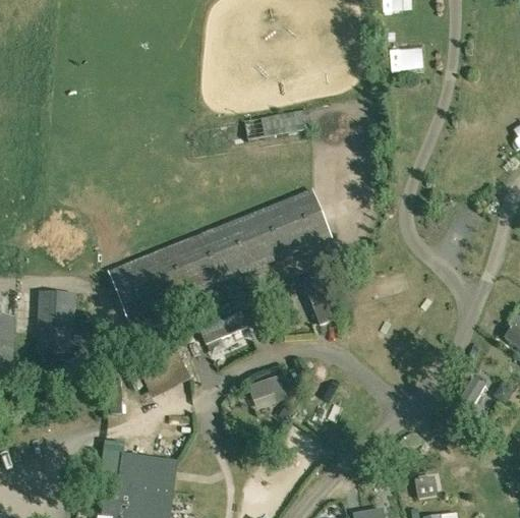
[(401,30),(413,29),(411,1),(399,1),(401,30)]
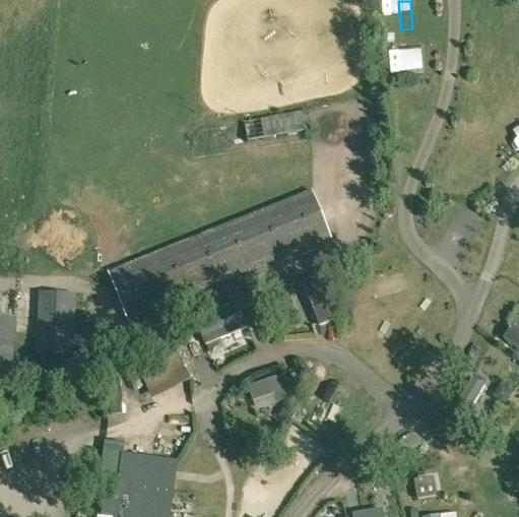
[(395,69),(425,68),(424,44),(394,46),(395,69)]
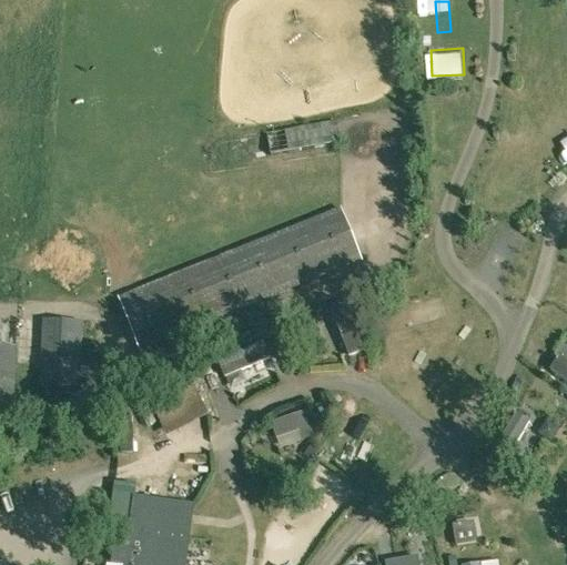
[(263,130),(267,157),(341,143),(341,142),(340,142),(335,118),(263,130)]
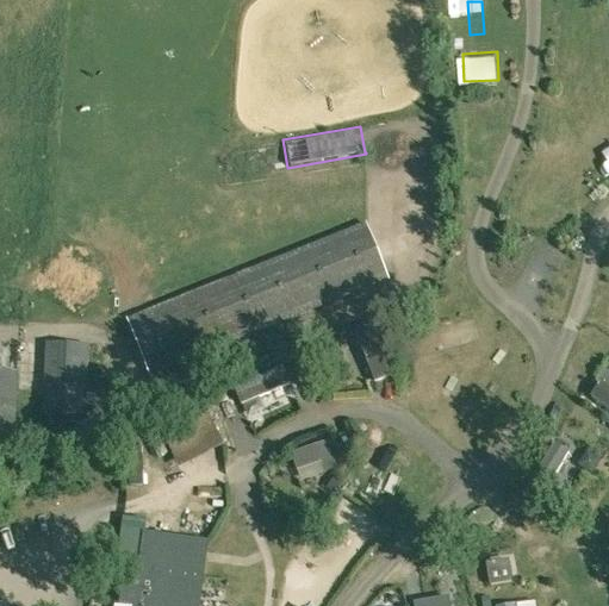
[(125,316),(148,373),(387,277),(365,219),(125,316)]
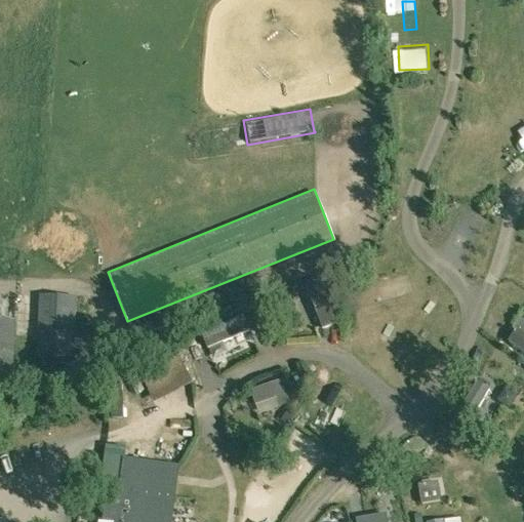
[(330,289),(310,294),(316,317),(325,314),(331,336),(341,333),(330,289)]
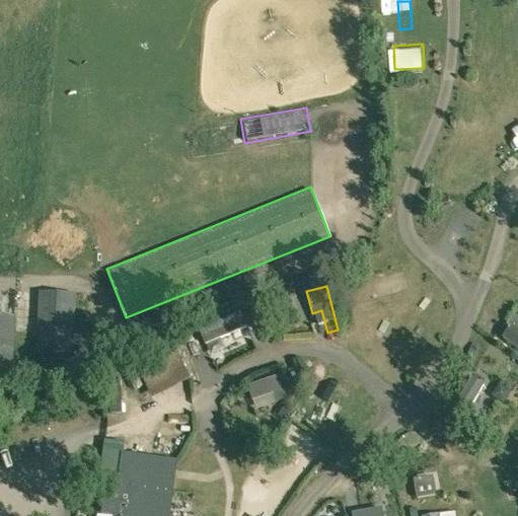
[(33,349),(71,350),(74,291),(38,289),(33,349)]
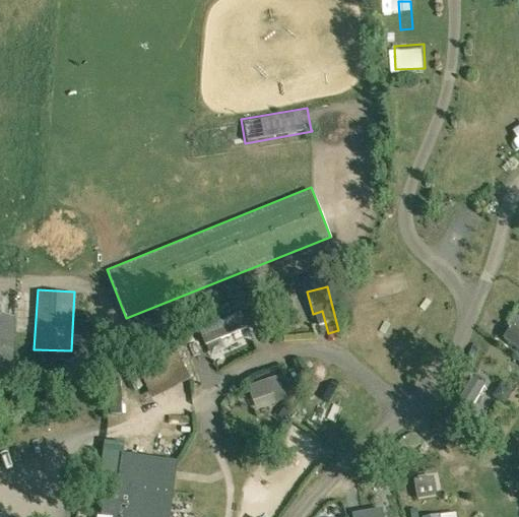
[(0,371),(10,372),(12,315),(0,314),(0,371)]
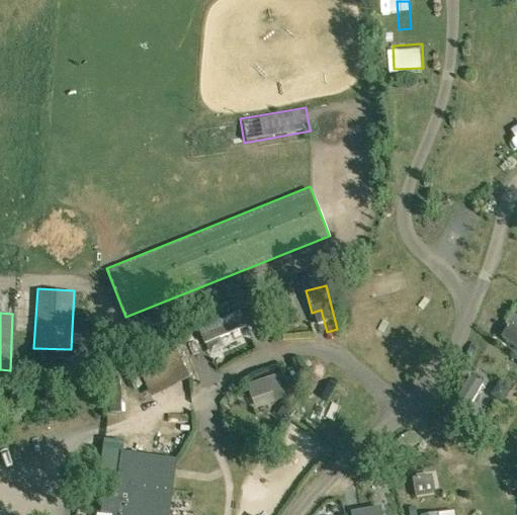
[(274,323),(279,334),(287,331),(282,319),(274,323)]
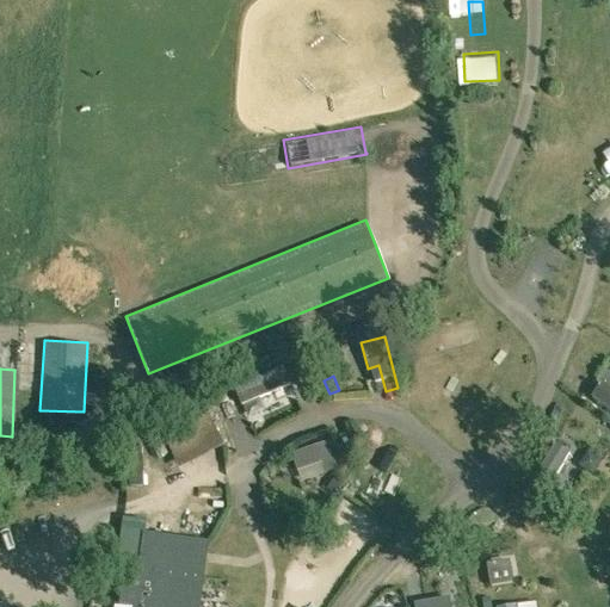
[(338,381),(340,395),(359,390),(357,377),(338,381)]
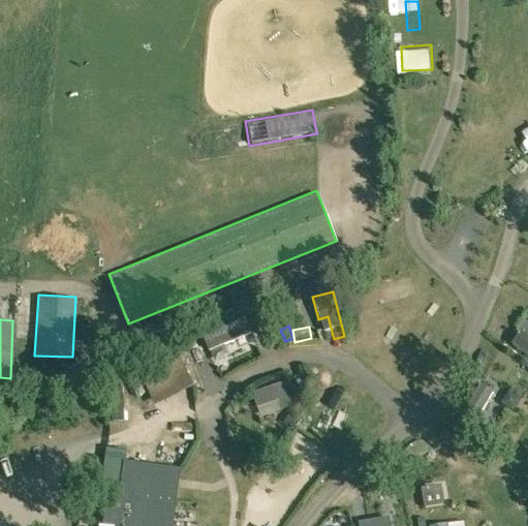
[(298,403),(289,379),(252,392),(257,405),(281,397),(284,407),(298,403)]
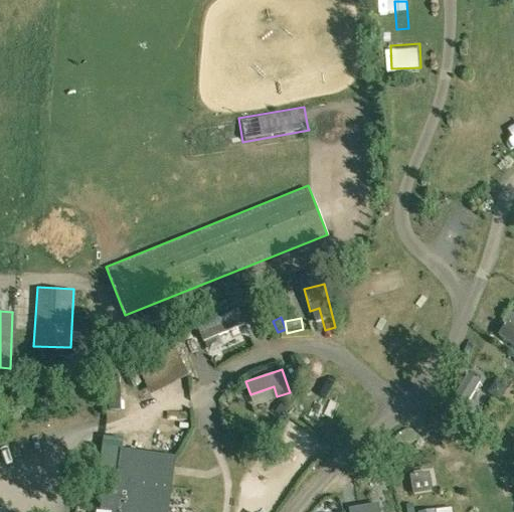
[(108,407),(120,406),(117,375),(106,376),(108,407)]
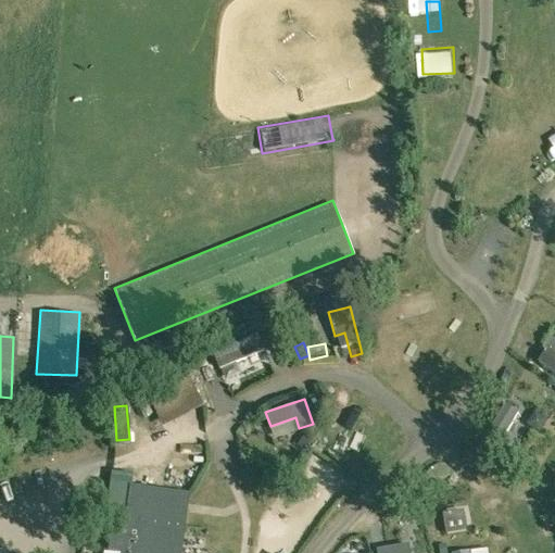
[(524,422),(535,430),(544,416),(532,409),(524,422)]
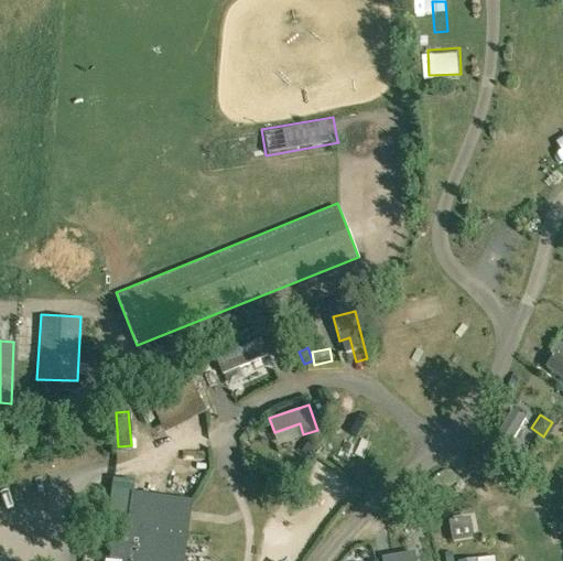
[(309,454),(315,444),(309,440),(301,450),(309,454)]
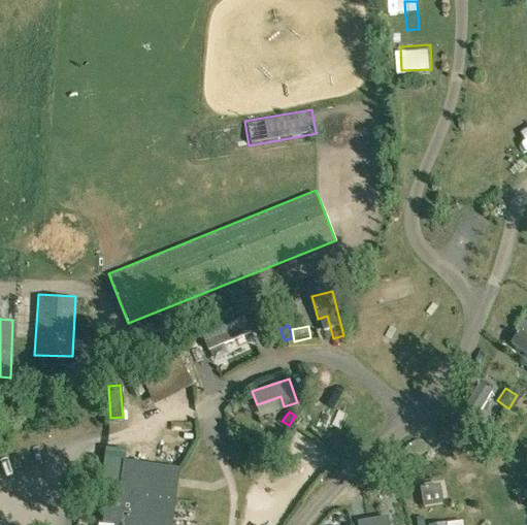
[(116,524),(169,524),(177,468),(122,460),(124,451),(108,449),(104,482),(108,483),(103,521),(116,523),(116,524)]
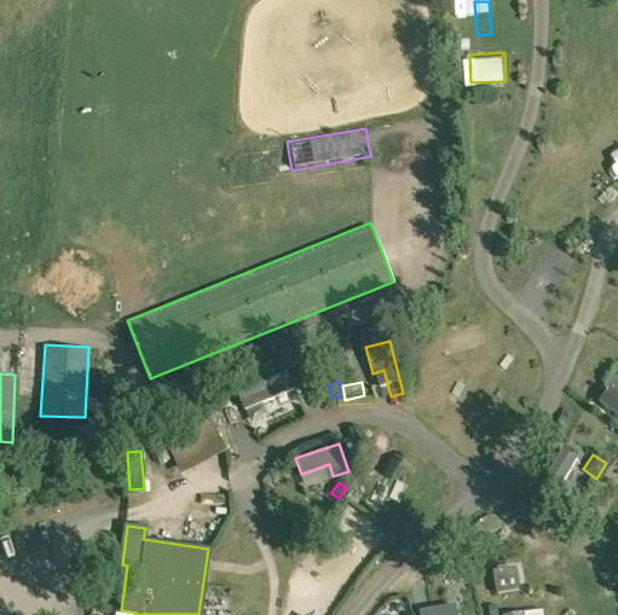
[(518,587),(514,566),(492,569),(496,591),(518,587)]
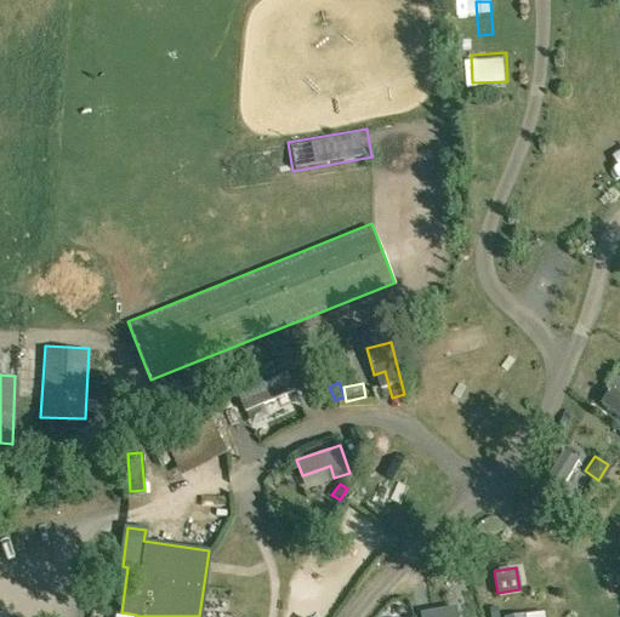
[(498,616),(496,605),(488,606),(488,616),(498,616)]
